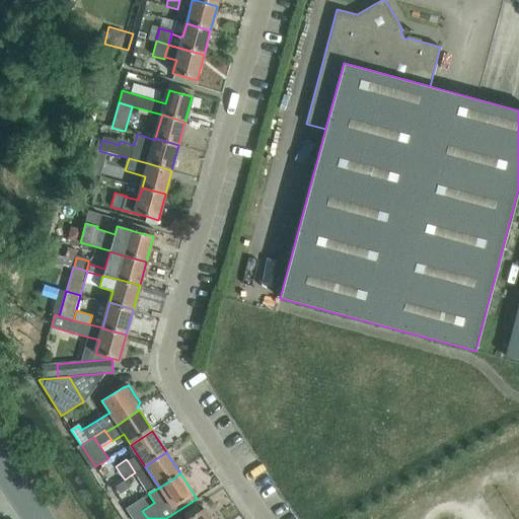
[(200,503),(178,517),(179,518),(188,518),(204,509),(200,503)]
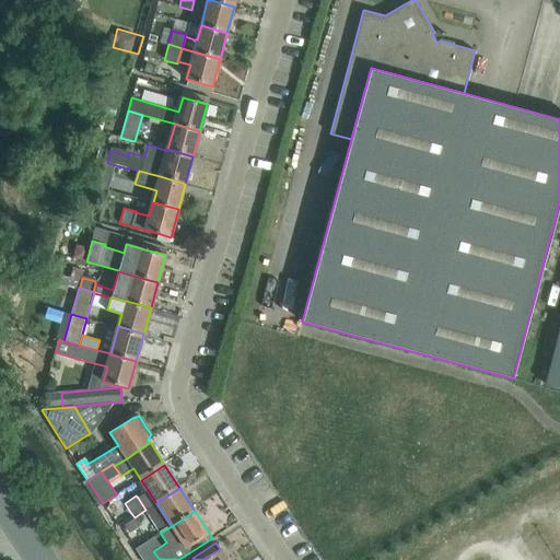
[(226,559),(220,549),(202,559),(226,559)]
